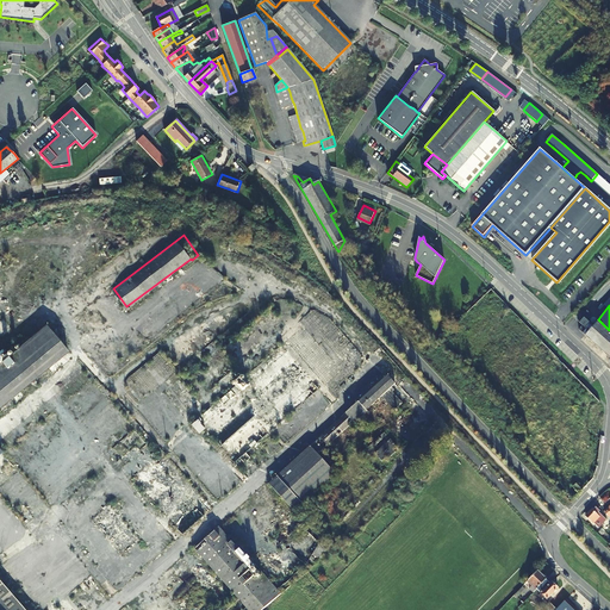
[(609,330),(598,319),(583,335),(609,361),(609,330)]
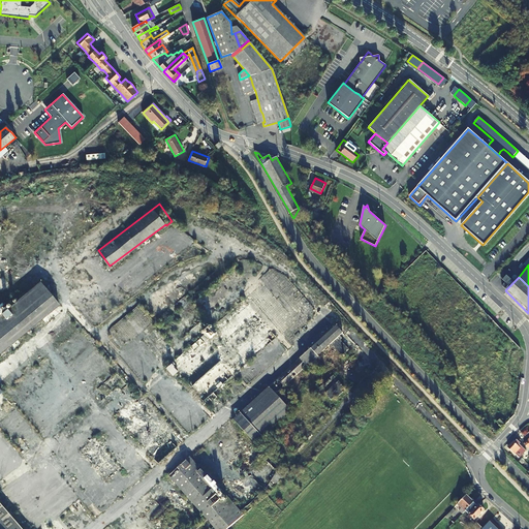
[(0,393),(2,392),(0,390),(0,353),(59,305),(39,281),(6,308),(1,303),(0,303),(0,312),(1,313),(0,314),(0,393)]
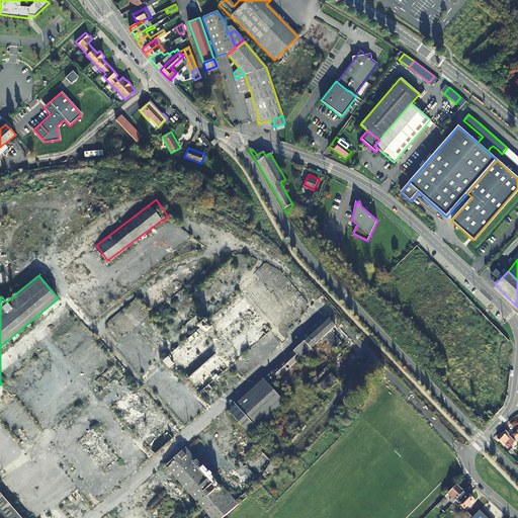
[(204,396),(214,386),(210,382),(219,374),(269,330),(238,294),(210,319),(213,322),(208,326),(204,321),(199,326),(203,331),(198,335),(195,331),(163,360),(170,367),(175,363),(204,396)]
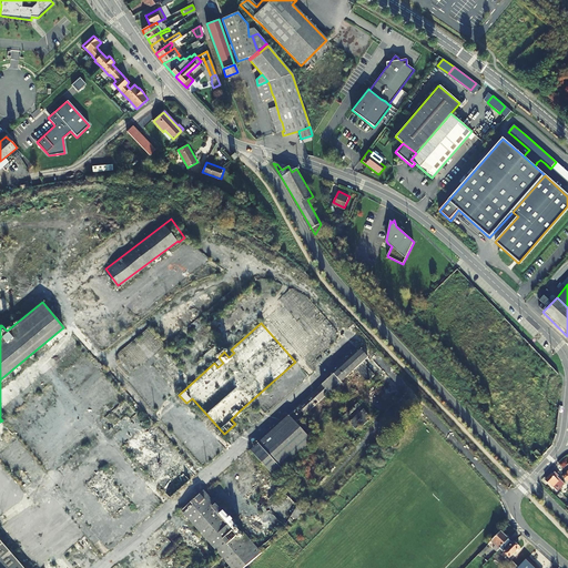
[(367,382),(374,375),(365,365),(367,363),(365,361),(368,357),(362,350),(290,414),(296,422),(330,393),(330,392),(332,393),(333,392),(343,384),(341,382),(348,375),(350,376),(354,373),(355,373),(358,371),(367,382)]
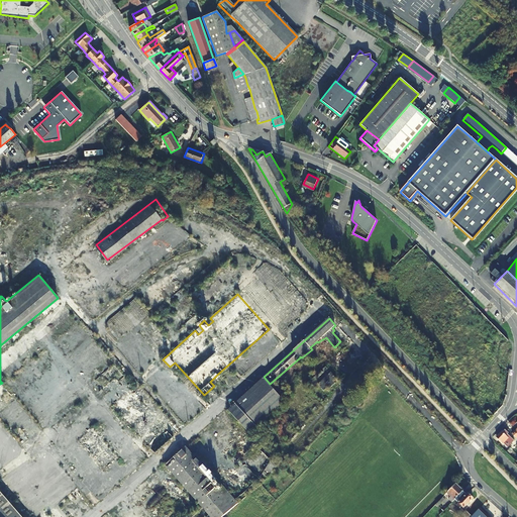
[(513,350),(503,350),(503,358),(511,359),(513,350)]
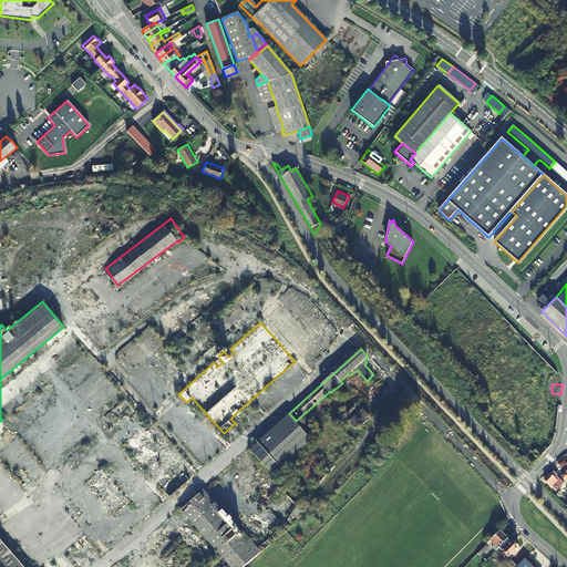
[(104,399),(112,408),(119,401),(122,405),(129,400),(117,388),(104,399)]
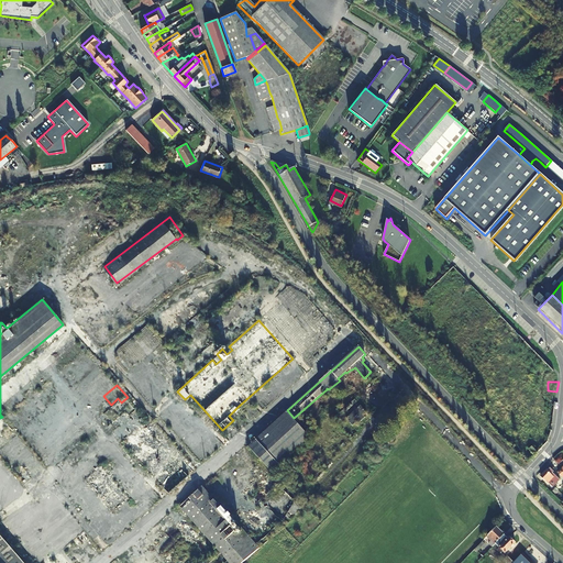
[(169,492),(197,468),(141,405),(114,429),(169,492)]
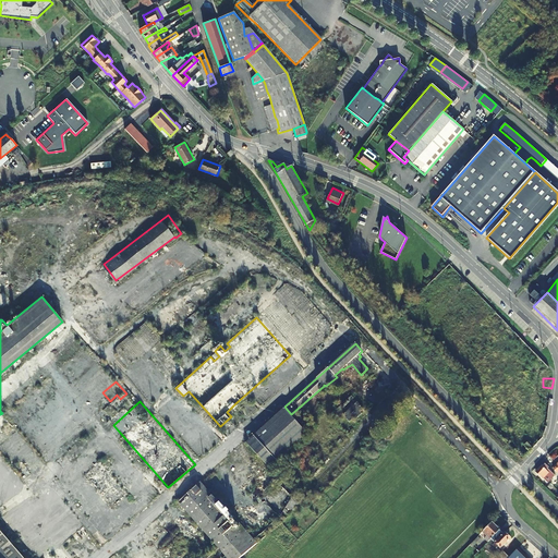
[(352,407),(359,415),(362,412),(361,411),(364,408),(358,401),(352,407)]
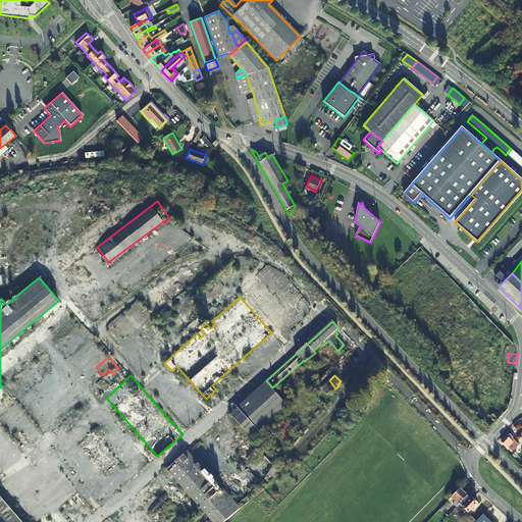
[(212,385),(216,389),(224,381),(220,377),(212,385)]
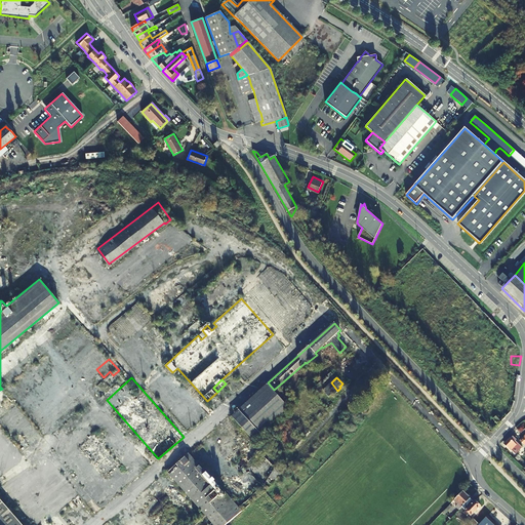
[(104,394),(110,389),(103,380),(96,386),(104,394)]
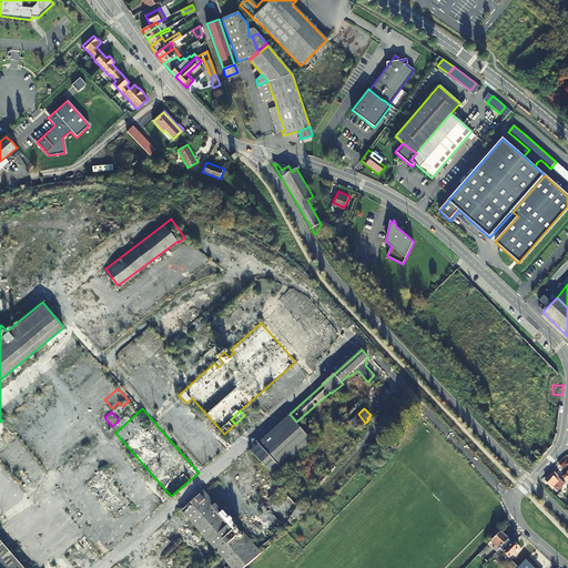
[(291,426),(296,422),(290,414),(280,424),(286,432),(291,426)]
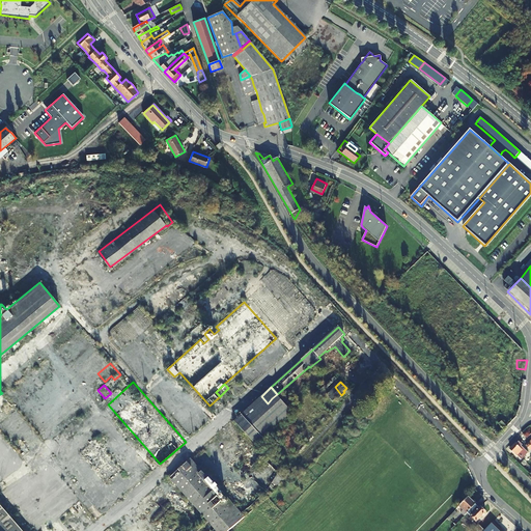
[(335,387),(329,392),(334,398),(337,396),(338,398),(341,395),(335,387)]
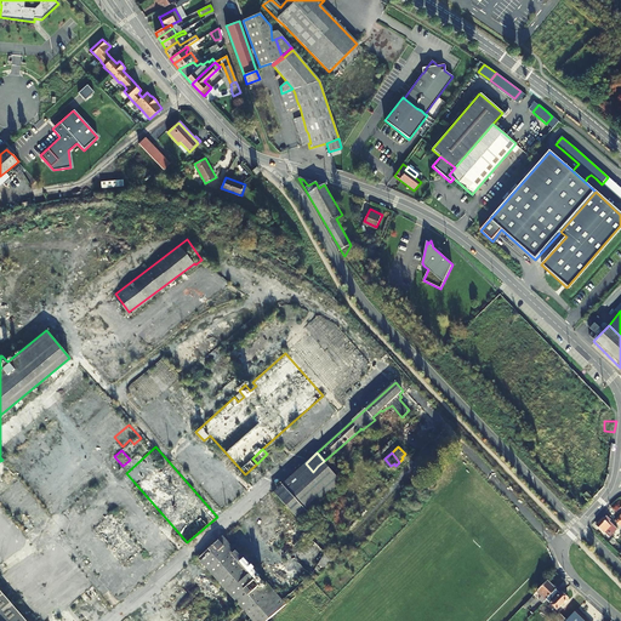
[(298,516),(312,503),(307,499),(324,484),(320,479),(313,472),(306,463),(275,489),(298,516)]
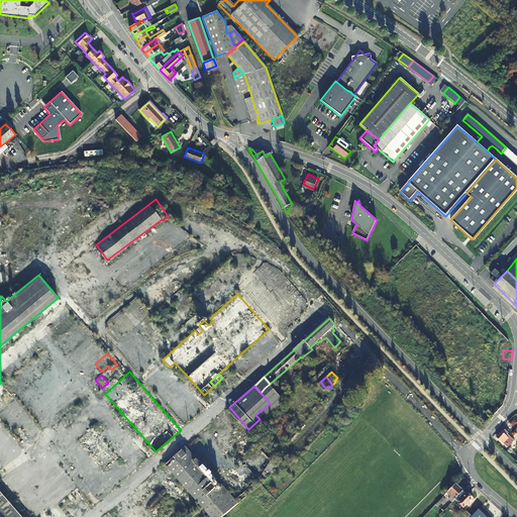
[(261,393),(267,399),(271,395),(265,388),(261,393)]
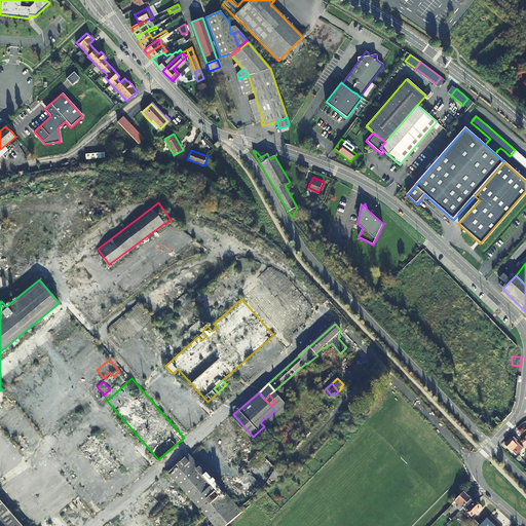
[(265,427),(266,428),(279,416),(274,410),(260,422),(264,426),(265,427)]
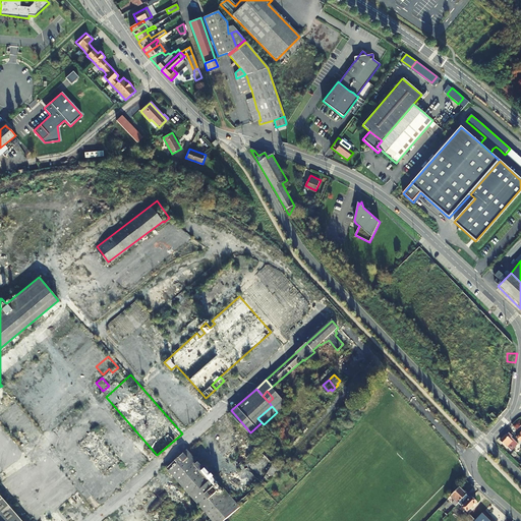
[(250,432),(252,435),(261,427),(259,426),(263,423),(262,422),(250,432)]
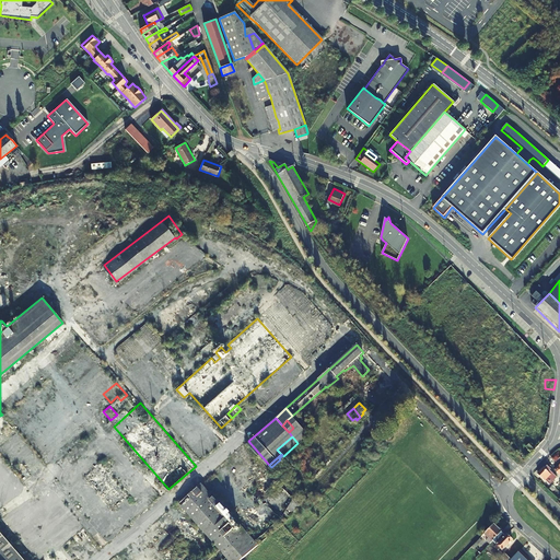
[(545,479),(550,474),(547,471),(549,469),(546,466),(544,468),(543,467),(538,473),(545,479)]
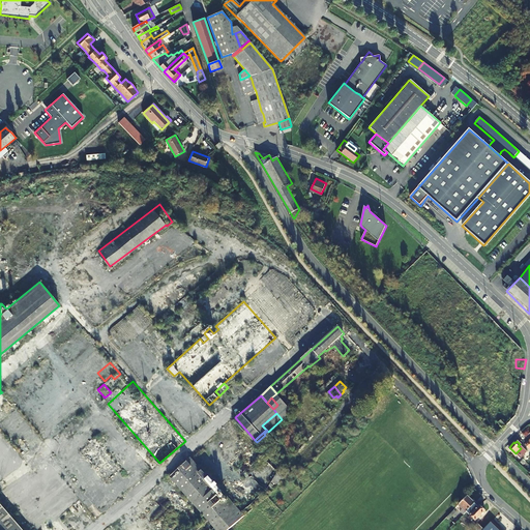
[(266,452),(257,443),(244,455),(253,465),(266,452)]
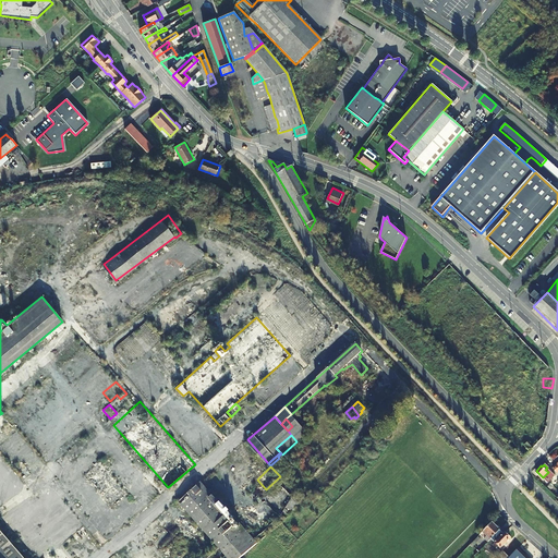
[(231,557),(240,557),(259,542),(222,500),(221,500),(203,480),(181,499),(221,546),(228,554),(231,557)]
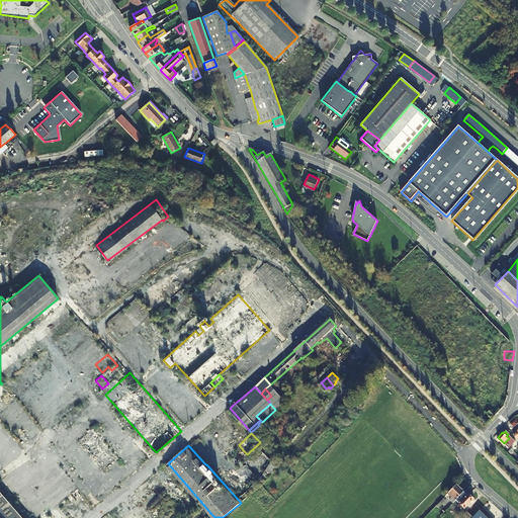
[(453,503),(455,501),(463,492),(464,492),(457,485),(447,495),(451,499),(449,501),(452,503),(453,503)]
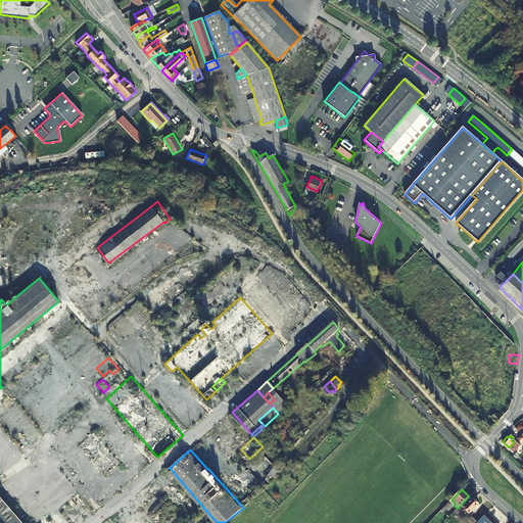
[(462,512),(465,515),(467,513),(469,514),(478,505),(474,500),(472,501),(468,496),(460,506),(464,510),(462,512)]
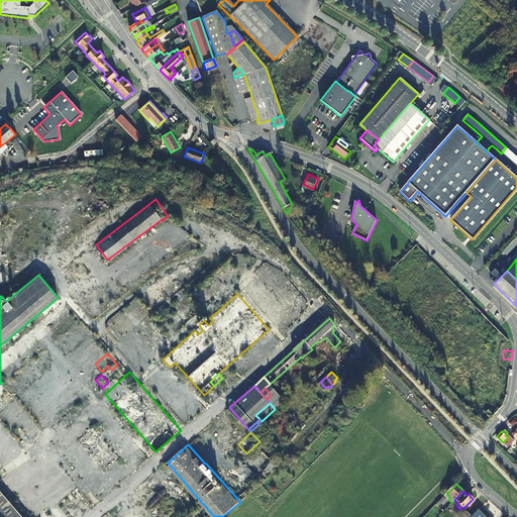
[(0,516),(21,516),(0,492),(0,516)]
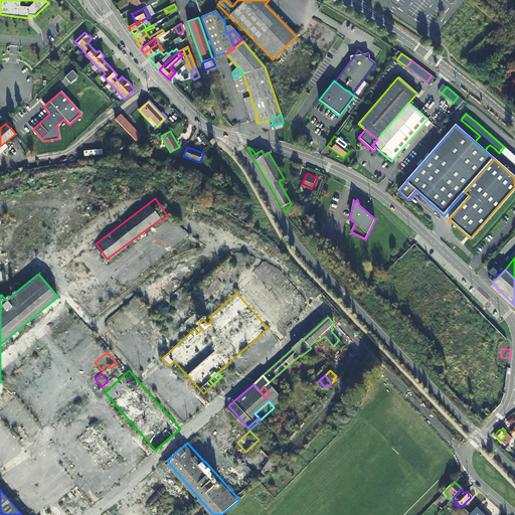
[(205,514),(210,511),(204,504),(191,514),(205,514)]
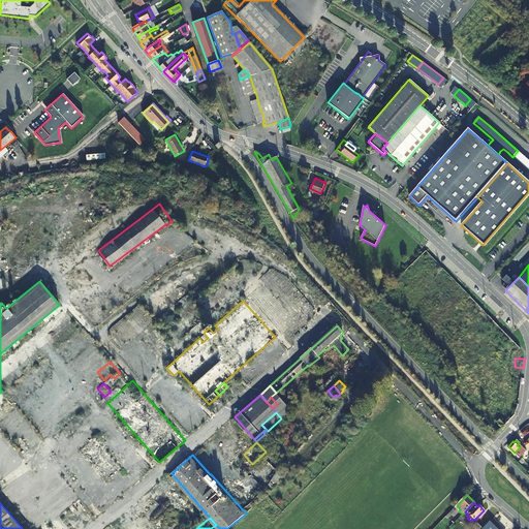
[(483,528),(480,528),(497,528),(496,528),(497,526),(491,520),(483,528)]
